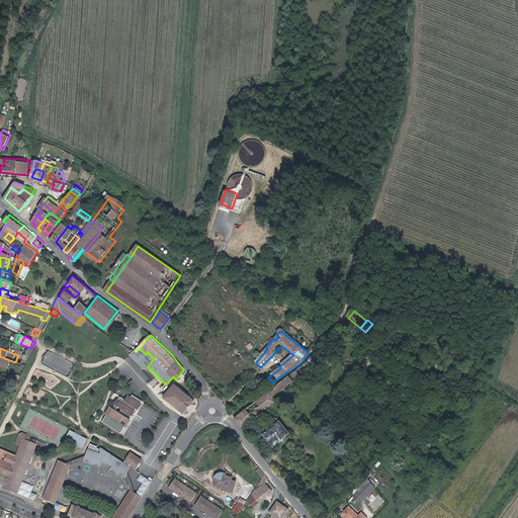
[(146,354),(139,348),(136,351),(135,351),(131,355),(146,369),(148,366),(154,358),(148,352),(146,354)]
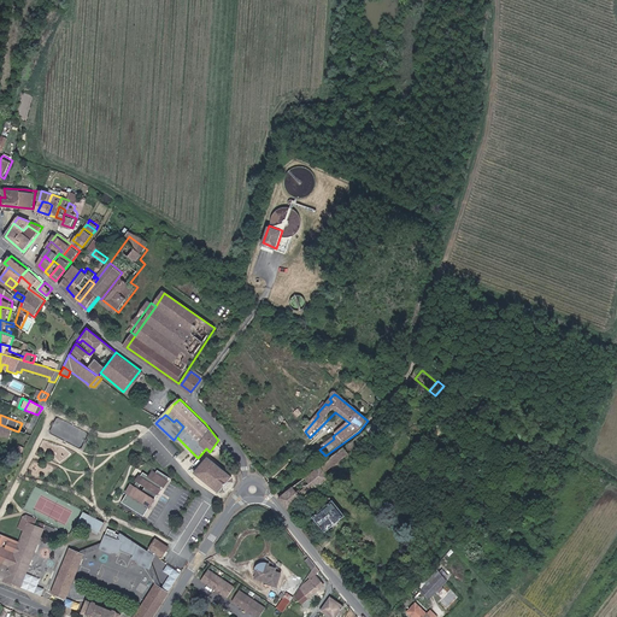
[(0,435),(11,439),(15,430),(0,424),(0,435)]
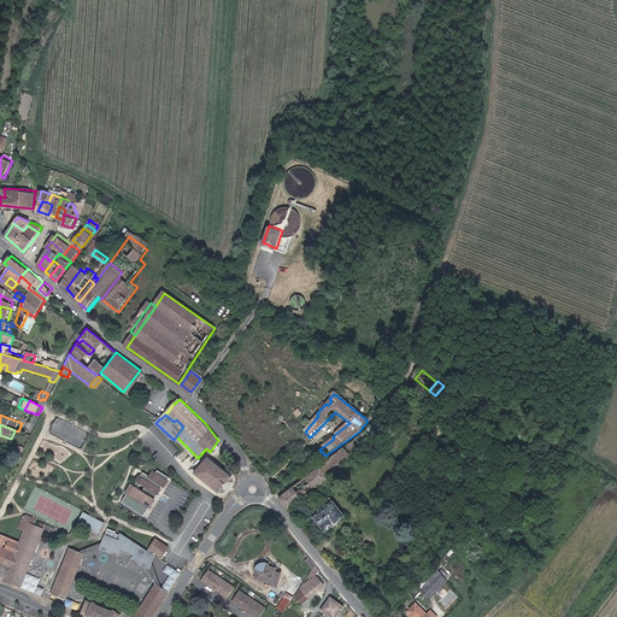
[(366,434),(370,439),(371,440),(385,430),(377,424),(366,434)]
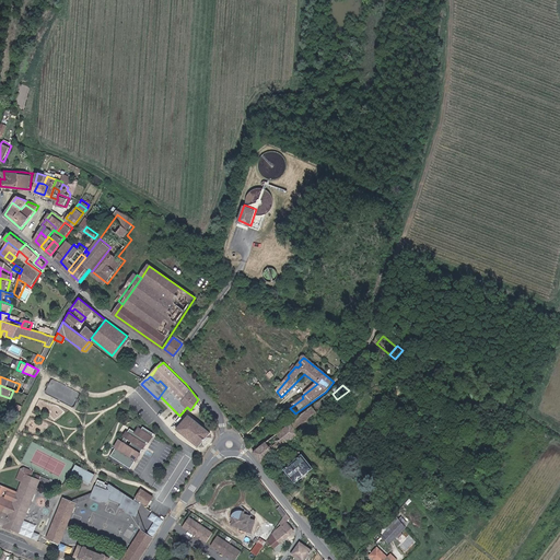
[(336,398),(333,394),(317,406),(280,434),(255,453),(266,468),(270,464),(267,461),(301,434),(298,429),(319,412),(319,411),(336,398)]
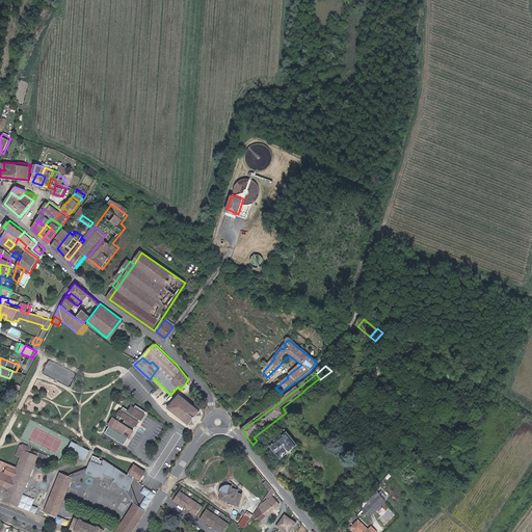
[(201,409),(179,393),(167,407),(189,424),(201,409)]
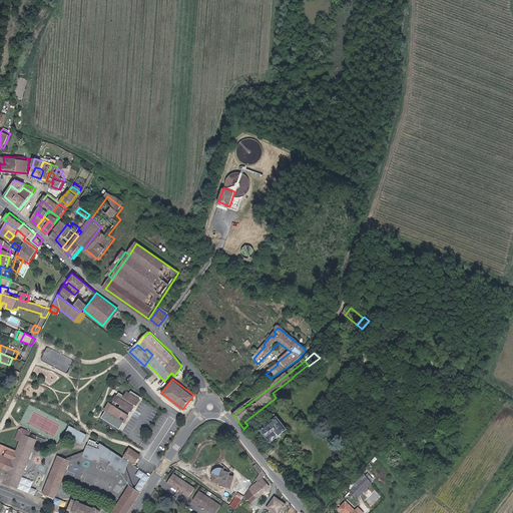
[(130,409),(132,406),(133,407),(135,403),(136,404),(141,396),(130,389),(126,396),(118,391),(116,395),(117,396),(115,400),(114,399),(106,411),(105,410),(100,418),(119,429),(131,410),(130,409)]
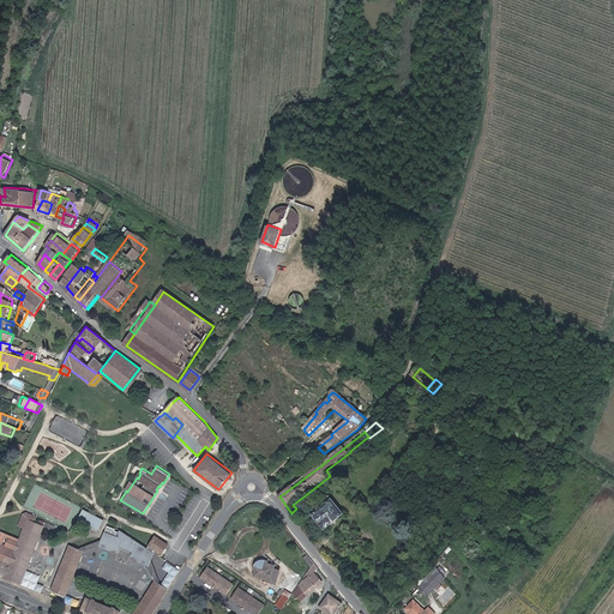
[(345,513),(331,495),(312,512),(326,530),(345,513)]
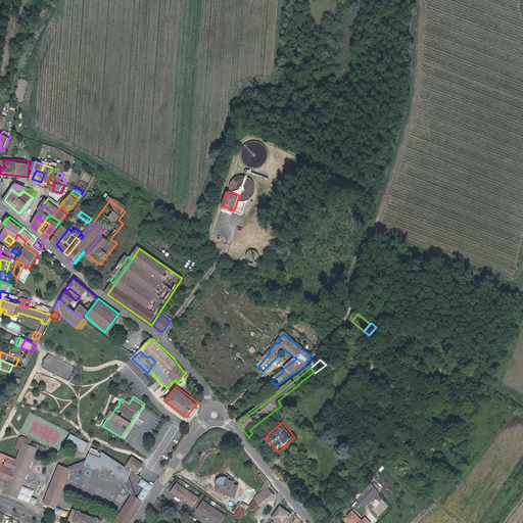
[(73,429),(61,423),(59,427),(69,433),(73,429)]
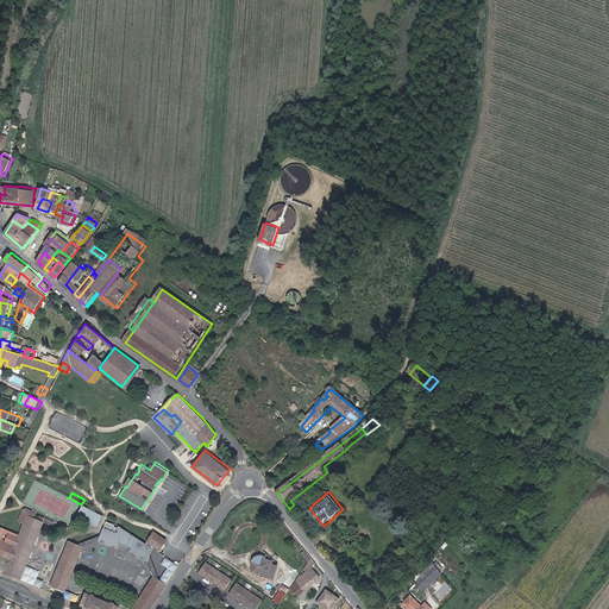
[(101,519),(81,508),(76,519),(96,528),(101,519)]
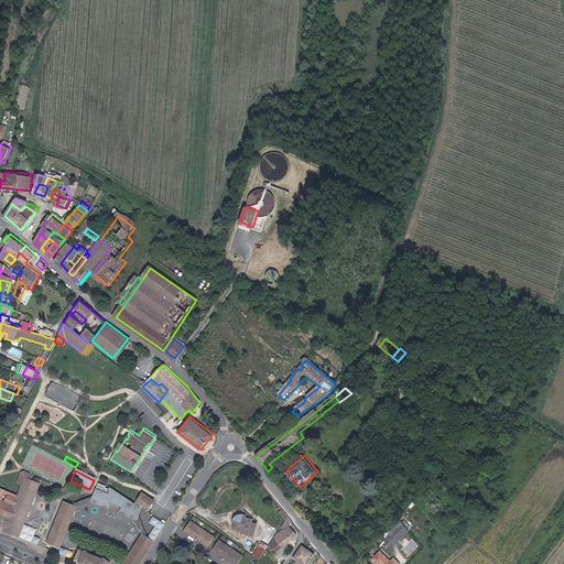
[(0,520),(0,531),(10,534),(11,533),(19,537),(39,484),(39,483),(33,480),(31,480),(32,475),(23,472),(20,473),(17,483),(21,485),(17,496),(0,488),(0,514),(2,516),(0,520)]
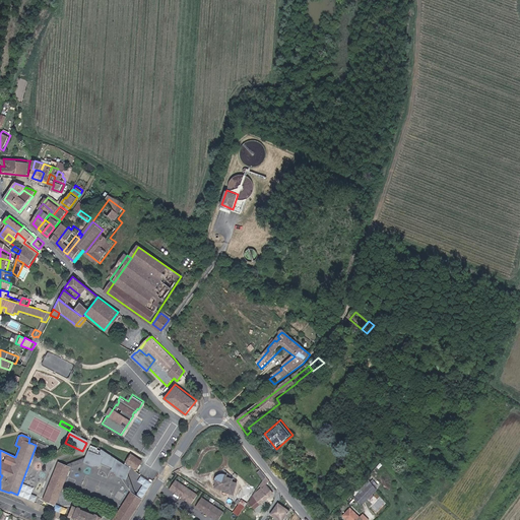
[(130,468),(124,464),(101,450),(100,452),(95,451),(96,449),(90,446),(87,452),(104,458),(102,463),(113,467),(120,470),(118,475),(125,478),(126,476),(130,468)]
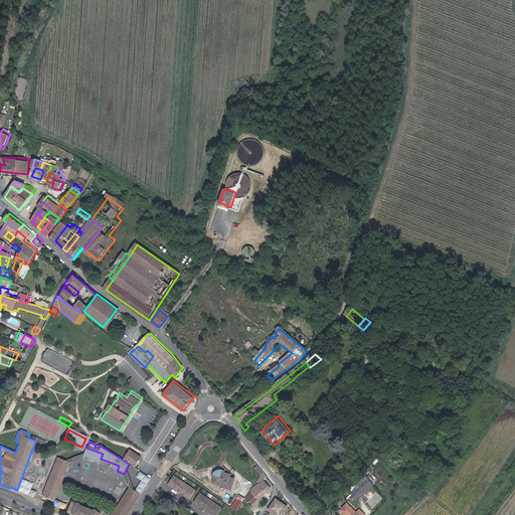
[(87,448),(84,454),(82,457),(96,463),(98,463),(99,462),(101,459),(103,454),(87,448)]
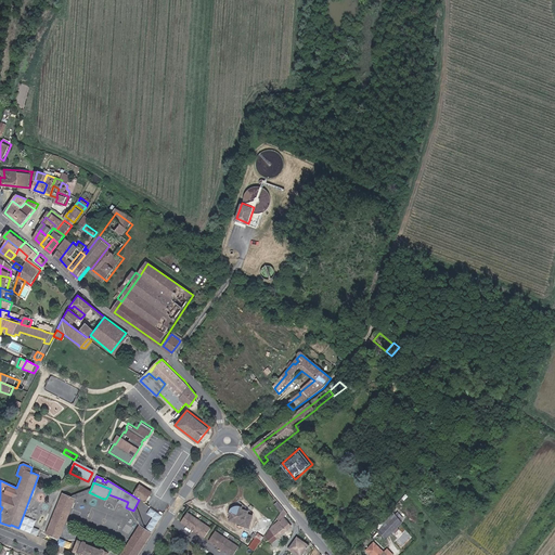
[(133,495),(144,502),(145,500),(146,501),(152,492),(139,485),(133,495)]
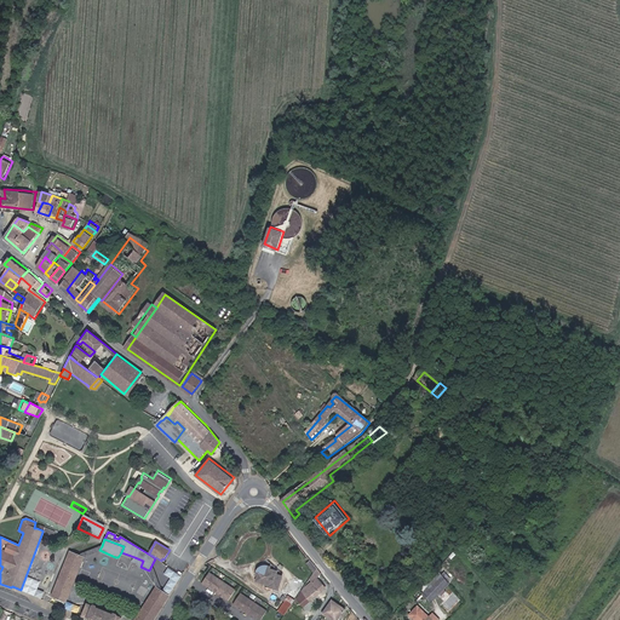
[(99,550),(102,546),(85,554),(81,556),(84,557),(99,550)]
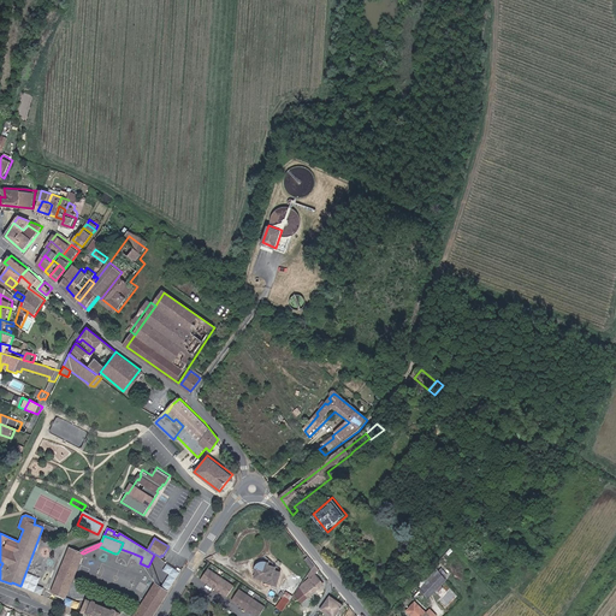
[(81,552),(69,548),(51,592),(65,597),(83,554),(81,552)]
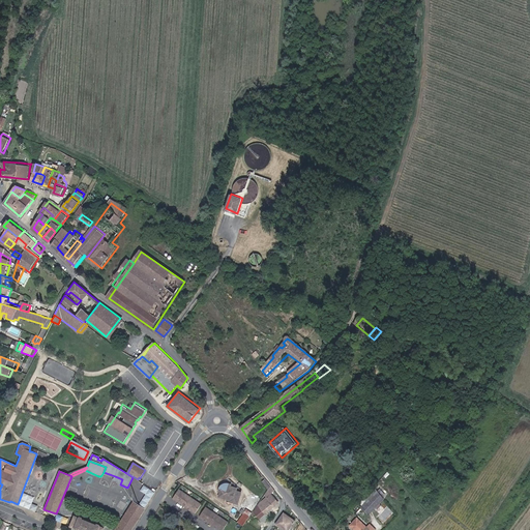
[(271,484),(266,478),(262,482),(268,491),(271,484)]
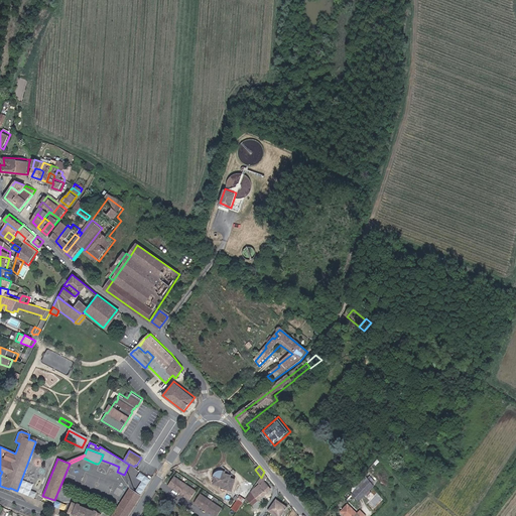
[(232,474),(225,468),(224,469),(223,472),(222,474),(219,474),(216,475),(215,478),(216,478),(215,483),(224,486),(223,487),(232,490),(237,477),(236,477),(235,477),(231,475),(232,474)]
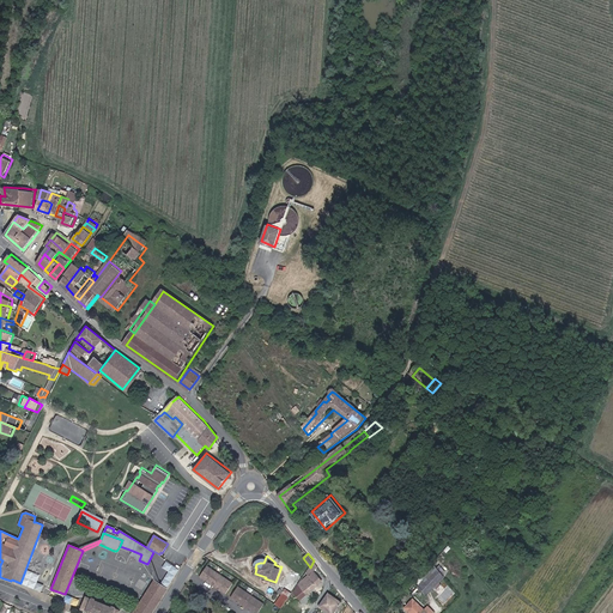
[(159,581),(149,562),(147,564),(156,581),(159,582),(159,581)]
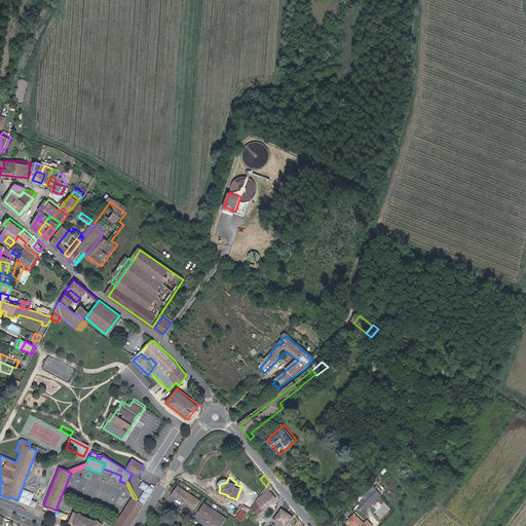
[(219,487),(220,484),(216,482),(217,492),(227,496),(228,495),(219,492),(220,487),(219,487)]
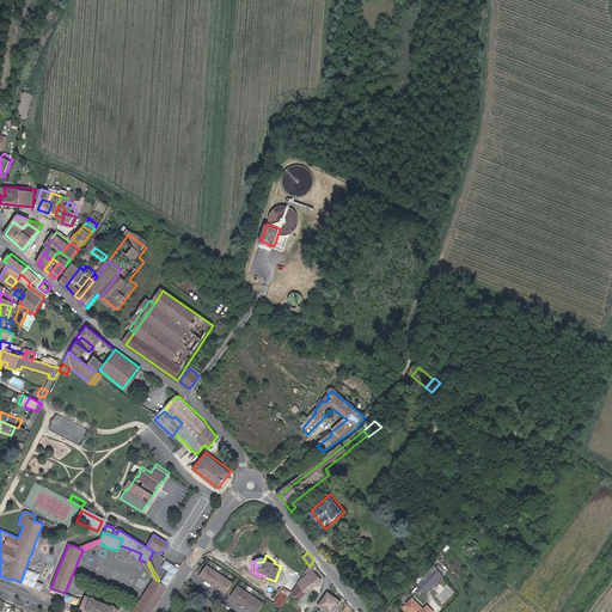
[(170,569),(160,563),(157,570),(160,580),(167,585),(178,567),(172,564),(170,569)]
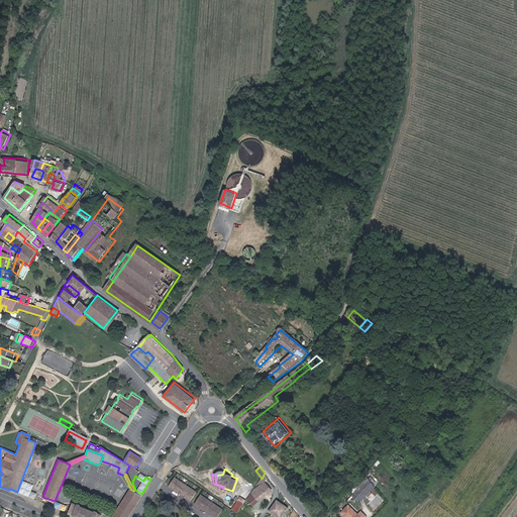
[(196,492),(174,478),(169,487),(190,501),(196,492)]
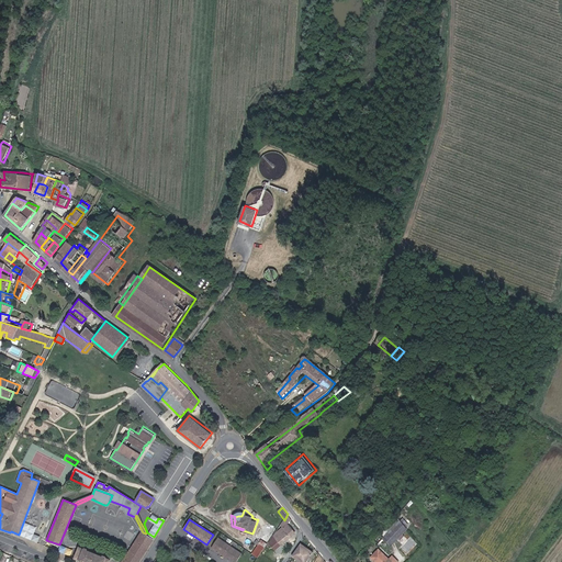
[(405,528),(398,520),(381,538),(389,546),(405,528)]
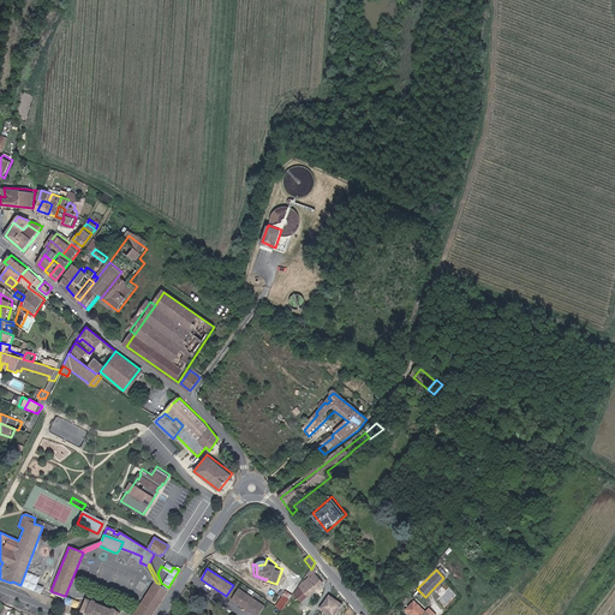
[(323,581),(316,572),(303,583),(306,586),(303,590),(308,595),(323,581)]
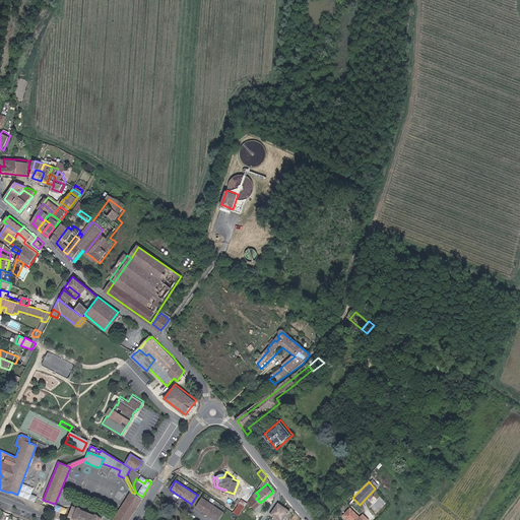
[(31,494),(19,490),(17,495),(28,500),(31,494)]
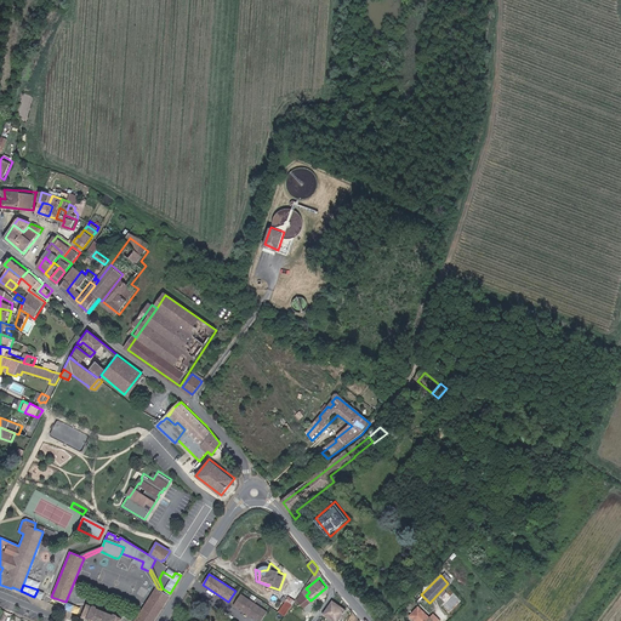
[(161,590),(158,588),(137,620),(153,620),(170,596),(161,590)]
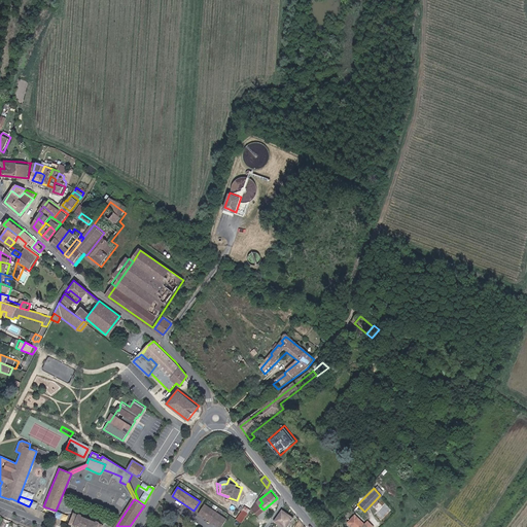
[(220,526),(227,519),(204,504),(199,514),(219,526),(220,526)]
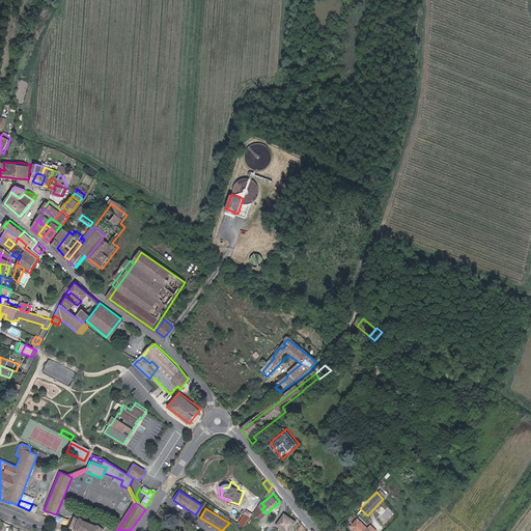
[(253,512),(248,508),(246,510),(244,513),(239,522),(245,525),(249,519),(253,512)]
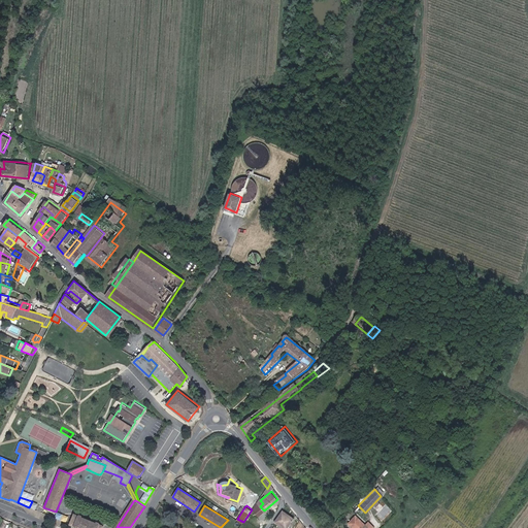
[(295,518),(283,510),(275,521),(284,527),(286,527),(288,527),(290,527),(295,518)]
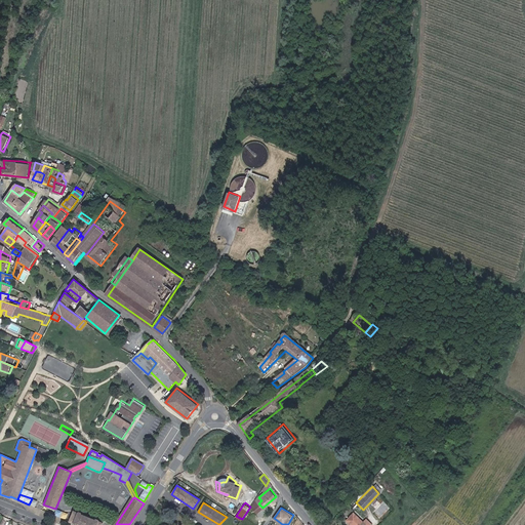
[(104,524),(105,523),(78,512),(73,522),(81,524),(104,524)]
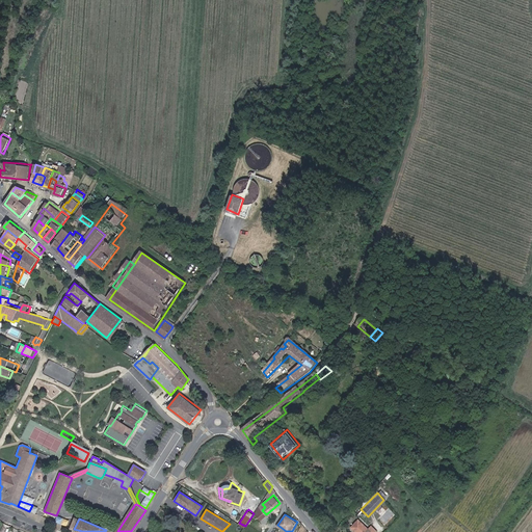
[(372,531),(361,521),(353,528),(356,531),(372,531)]
